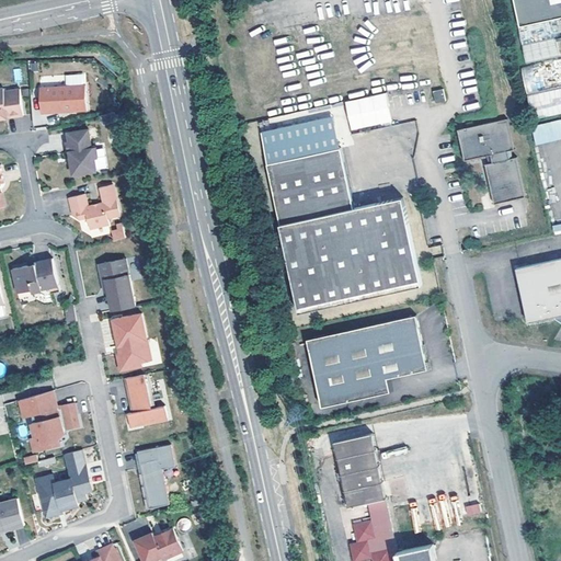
[(560,0),(511,0),(517,26),(514,27),(522,64),(557,56),(553,39),(560,37),(560,0)]
